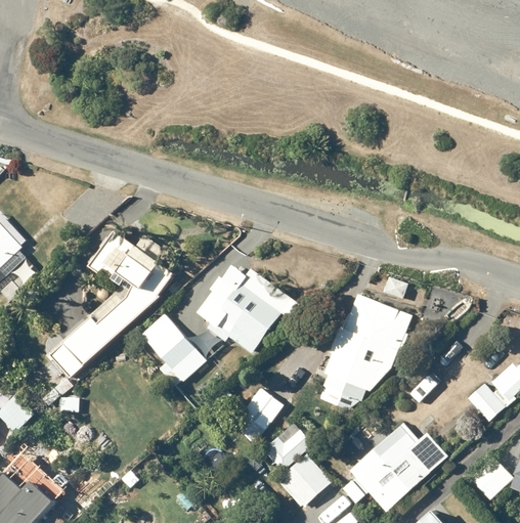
[(0,269),(29,242),(0,213),(0,269)]
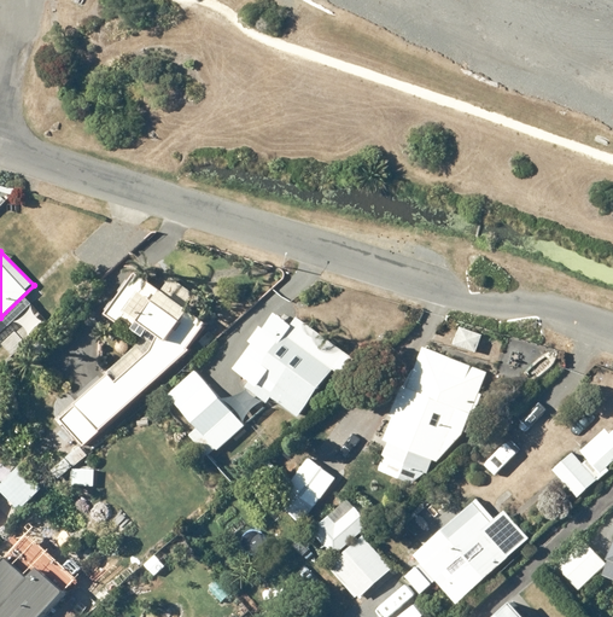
[(159,287),(134,272),(105,312),(118,320),(126,314),(157,338),(149,350),(114,380),(107,373),(59,419),(83,444),(209,321),(188,303),(197,291),(168,277),(159,287)]
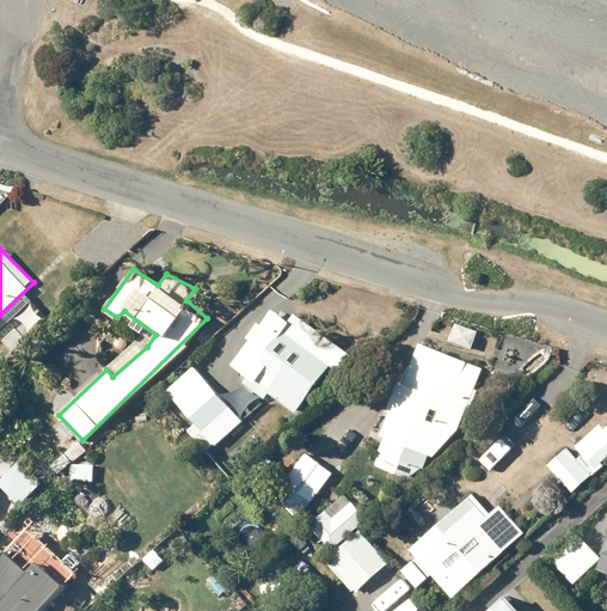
[(336,349),(270,307),(258,325),(252,321),(241,336),(246,340),(231,365),(249,377),(244,384),(264,397),(268,391),(296,409),(336,349)]
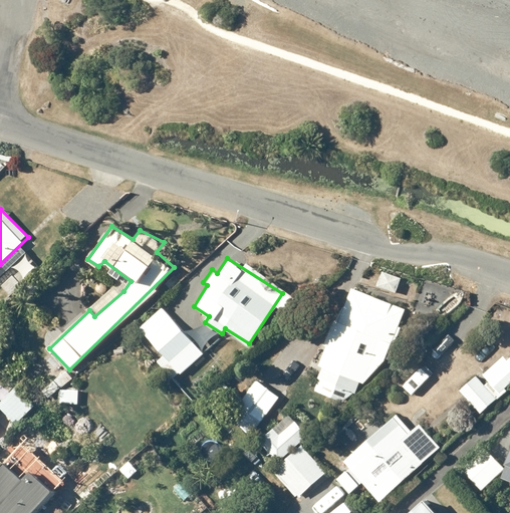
[(400,277),(380,271),(375,286),(395,293),(400,277)]
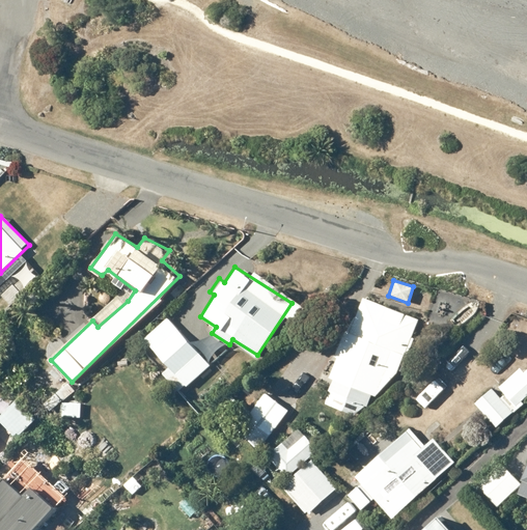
[(417,318),(362,297),(348,332),(342,330),(332,355),(335,357),(328,377),(333,379),(324,401),(357,415),(364,407),(370,394),(375,396),(396,371),(417,318)]
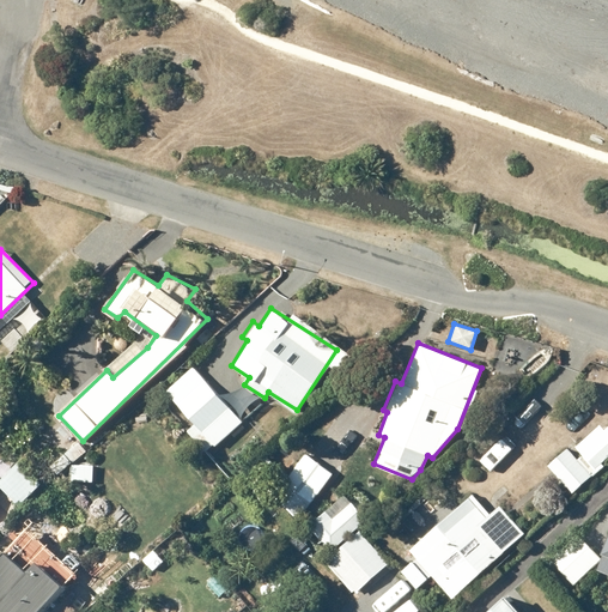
[(253,420),(190,357),(156,392),(189,425),(184,434),(205,454),(211,448),(217,454),(253,420)]
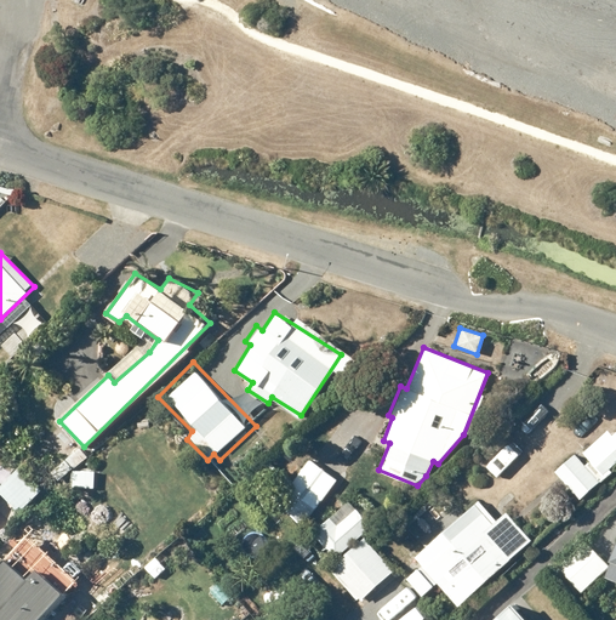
[(615,466),(615,433),(612,437),(606,431),(581,455),(589,459),(583,465),(571,453),(548,475),(577,505),(615,466)]
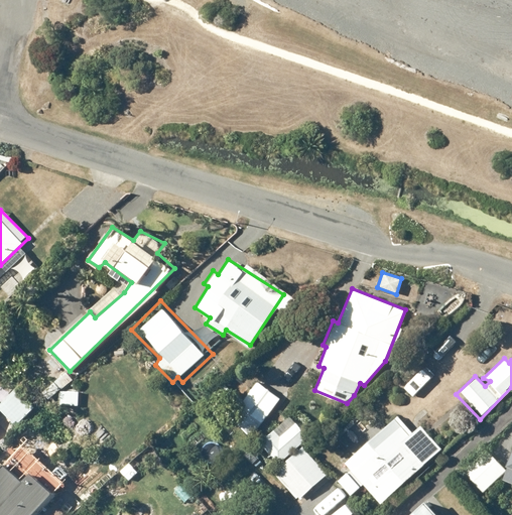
[(279,398),(255,382),(229,419),(253,435),(279,398)]
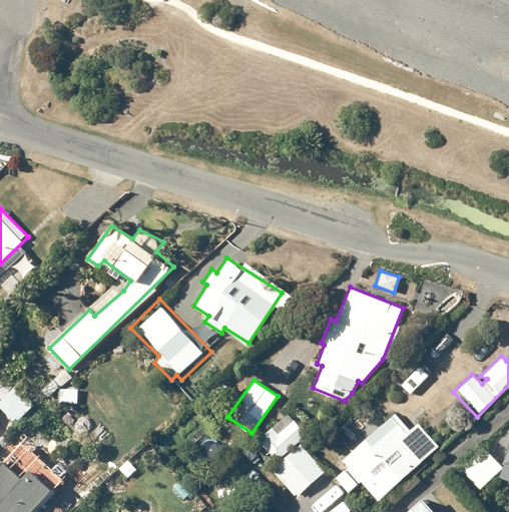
[(17,381),(0,399),(0,407),(17,423),(38,401),(17,381)]
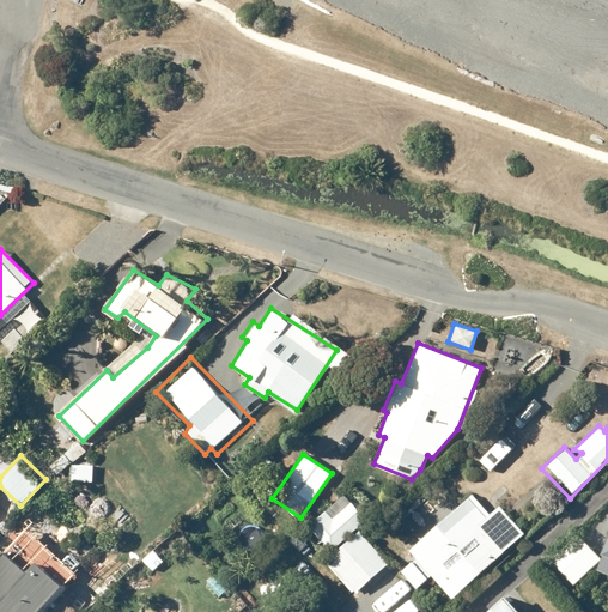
[(284,474),(263,458),(251,472),(272,489),(284,474)]
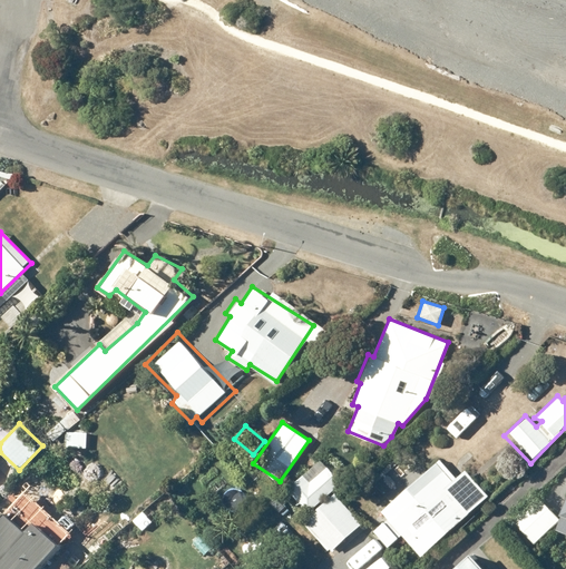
[(455,476),(436,457),(376,513),(382,520),(371,531),(390,551),(402,539),(420,558),(487,494),(465,471),(455,476)]
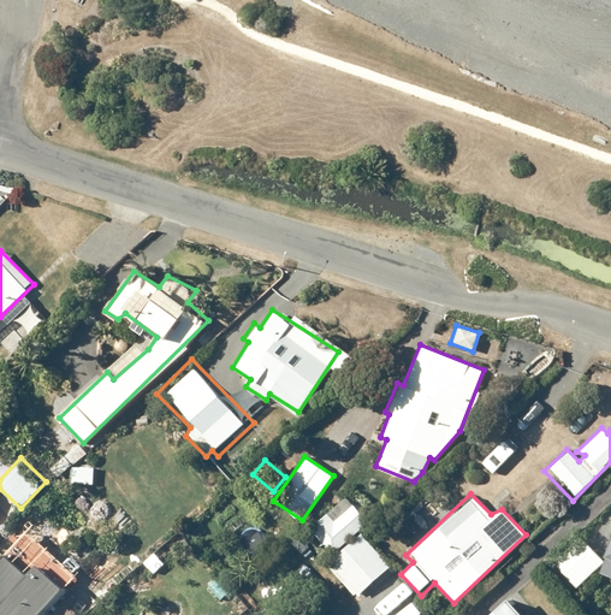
[(367,522),(343,497),(308,530),(332,555),(367,522)]
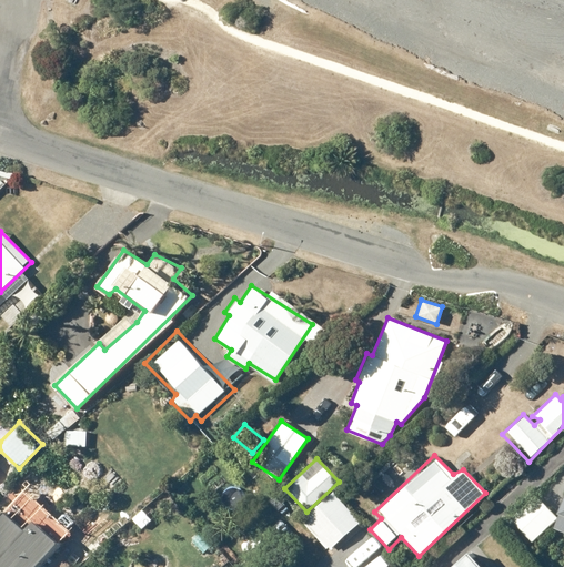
[(361,520),(333,492),(300,523),(326,553),(361,520)]
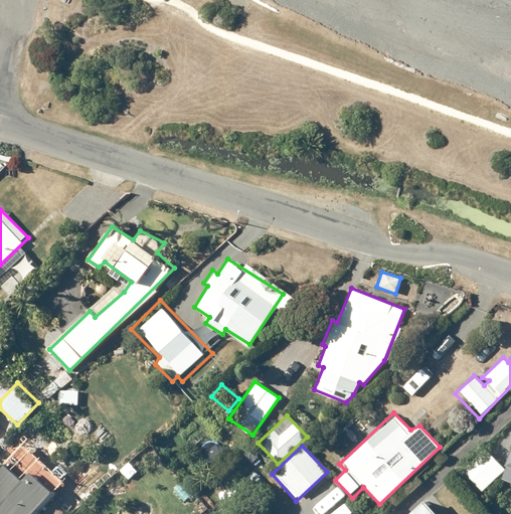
[(502,467),(485,449),(463,469),(481,487),(502,467)]
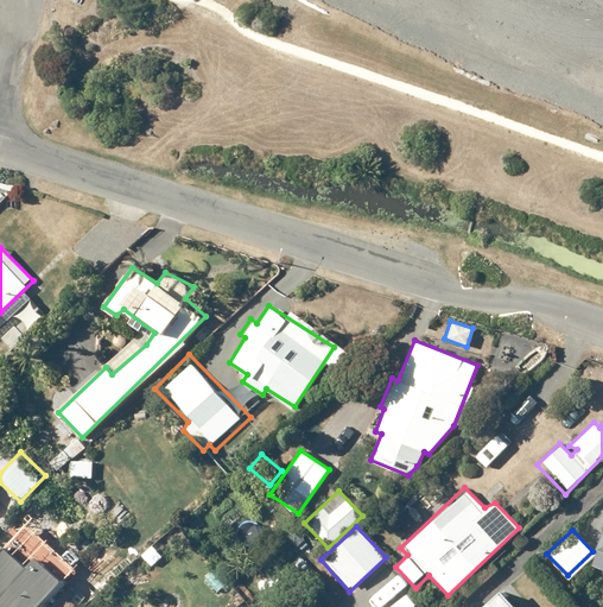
[(602,535),(590,567),(602,571),(602,535)]
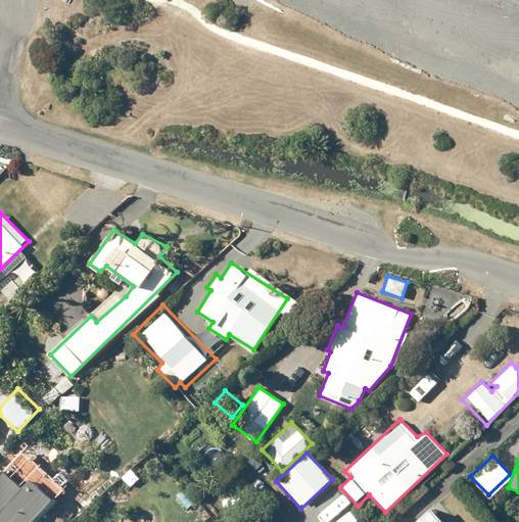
[(37,521),(56,501),(12,463),(0,476),(0,521),(37,521)]
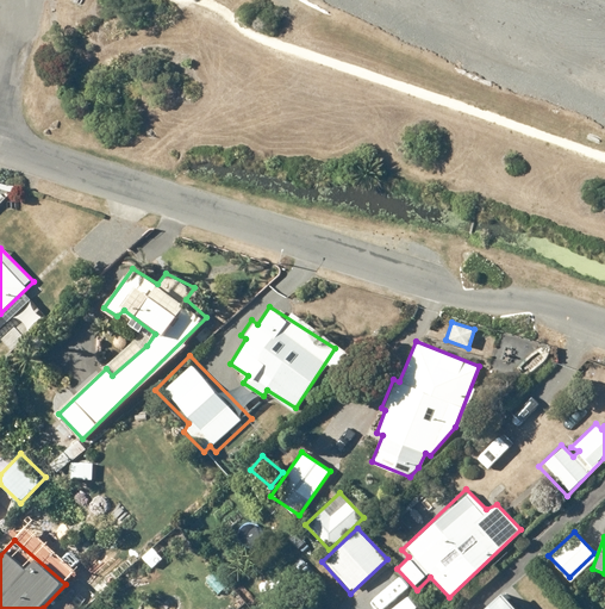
[(513,608),(500,595),(484,608),(513,608)]
